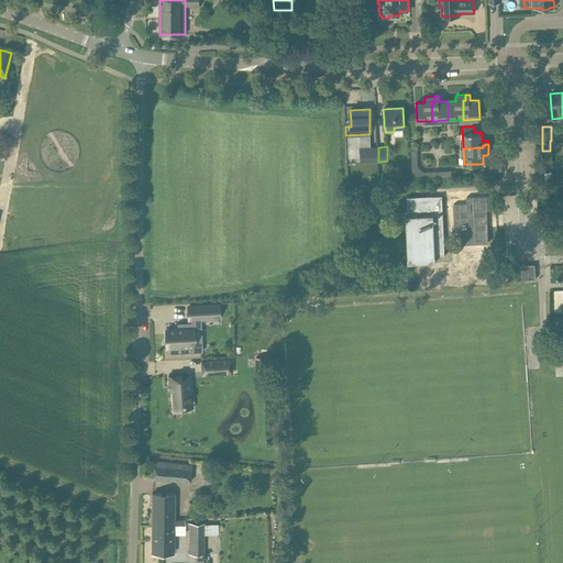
[(378,162),(378,147),(361,147),(362,162),(378,162)]
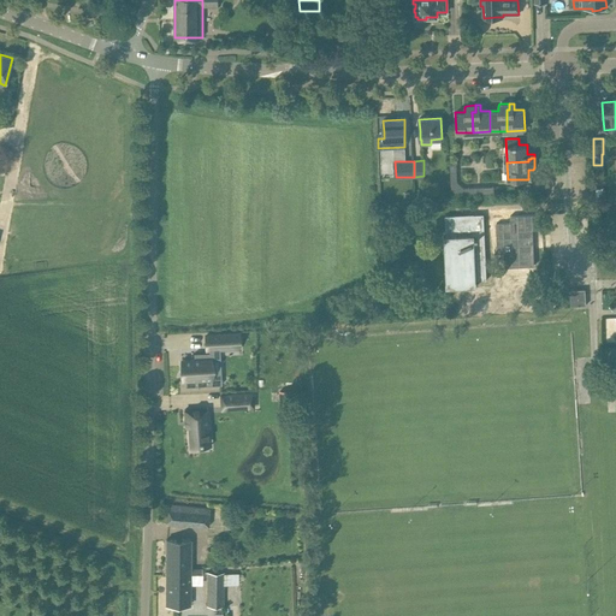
[(451,182),(451,189),(454,193),(461,184),(457,182),(451,182)]
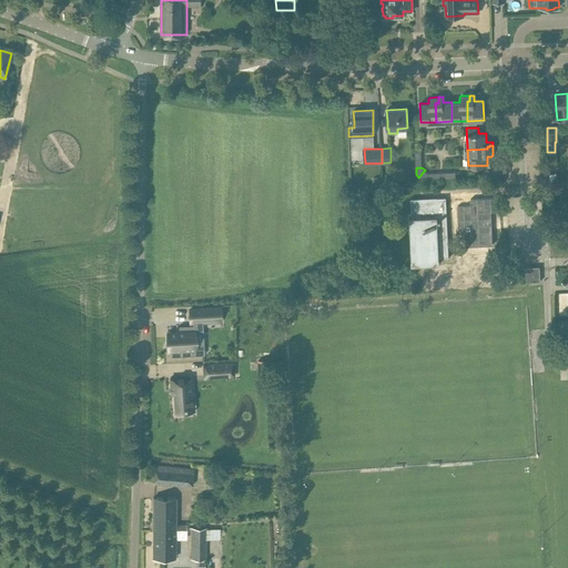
[(427,173),(425,170),(418,178),(422,180),(428,180),(427,173)]
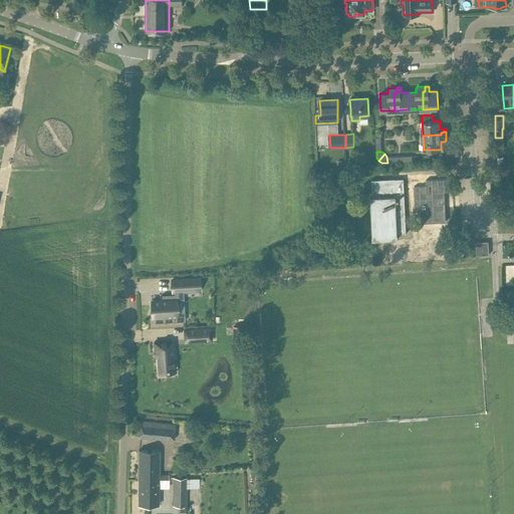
[(416,215),(447,214),(445,177),(414,178),(416,215)]
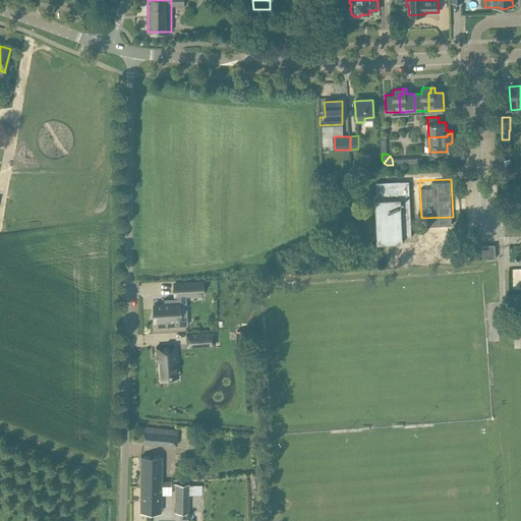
[(378,243),(393,242),(403,242),(403,237),(412,237),(409,181),(401,181),(401,182),(386,182),(377,182),(378,199),(375,199),(378,243)]
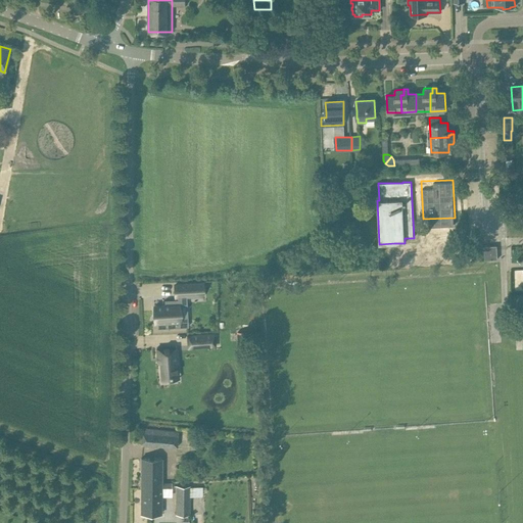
[(522,236),(507,237),(510,338),(522,337),(522,236)]
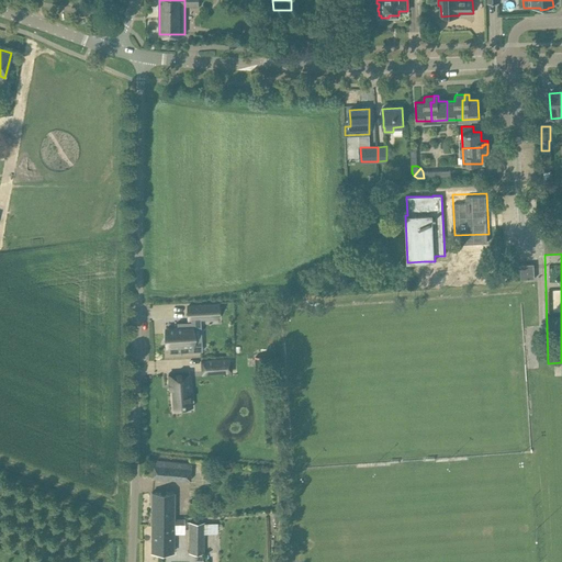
[(520,265),(520,269),(521,279),(535,278),(535,263),(520,265)]
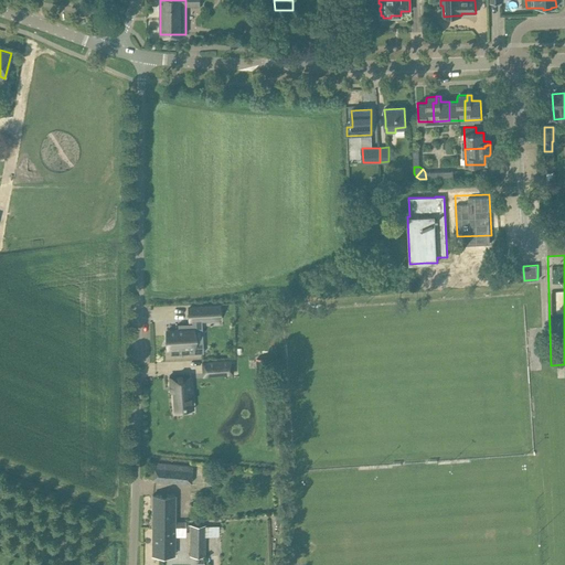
[(217,306),(189,308),(190,321),(192,321),(201,320),(219,319),(217,306)]
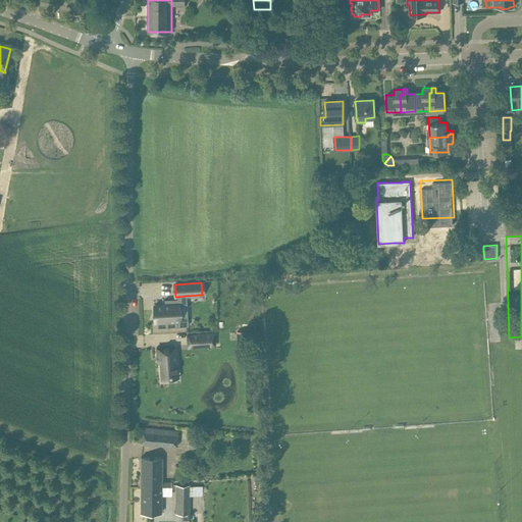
[(164,305),(154,306),(154,308),(155,321),(157,321),(157,327),(188,326),(188,325),(187,316),(178,316),(178,304),(177,299),(164,300),(164,305)]
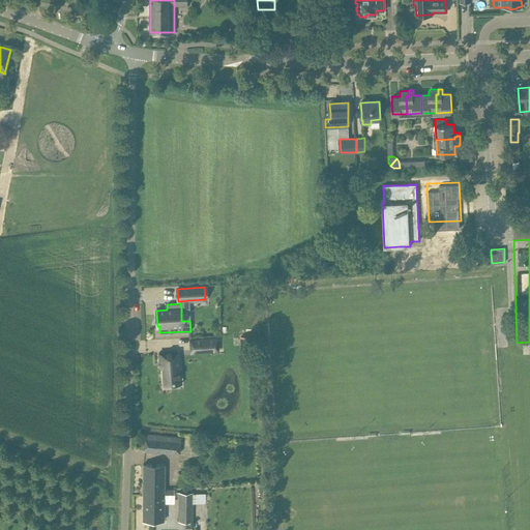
[(254,335),(243,336),(243,346),(248,346),(248,353),(255,352),(254,335)]
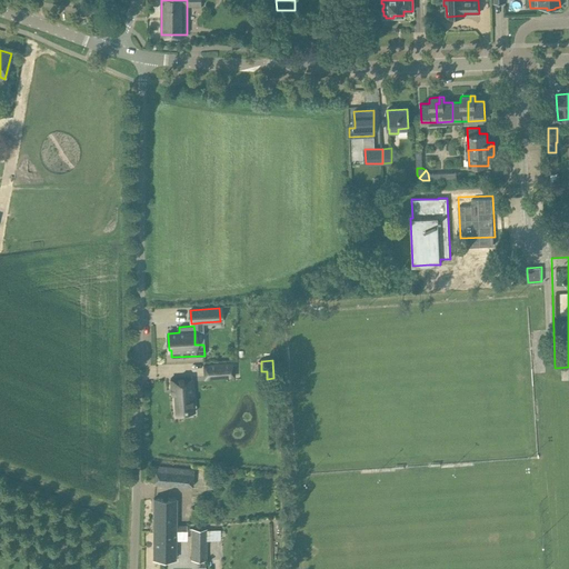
[(205,379),(217,378),(235,376),(233,363),(203,366),(205,379)]
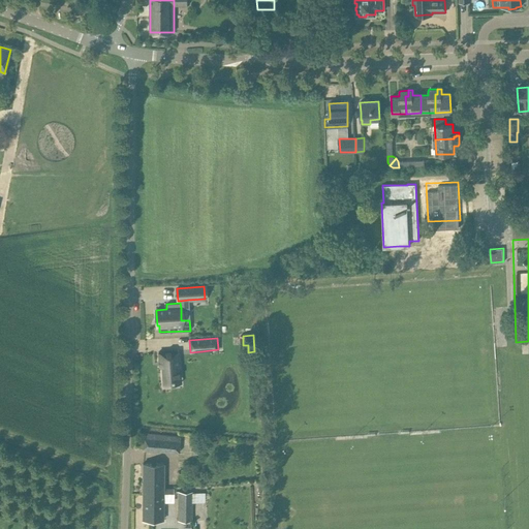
[(180,364),(177,364),(176,350),(158,351),(159,366),(162,366),(163,384),(165,384),(165,383),(163,383),(163,380),(170,379),(170,380),(174,380),(174,379),(181,379),(180,364)]
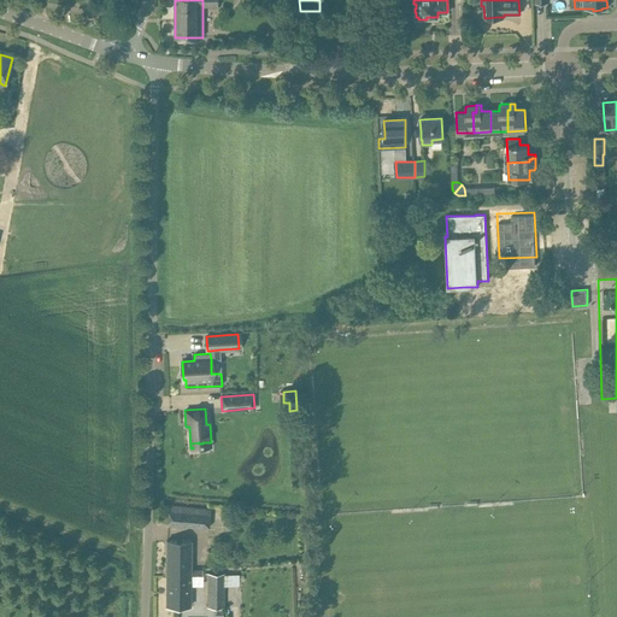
[(211,509),(180,505),(168,505),(165,523),(177,524),(209,528),(211,509)]
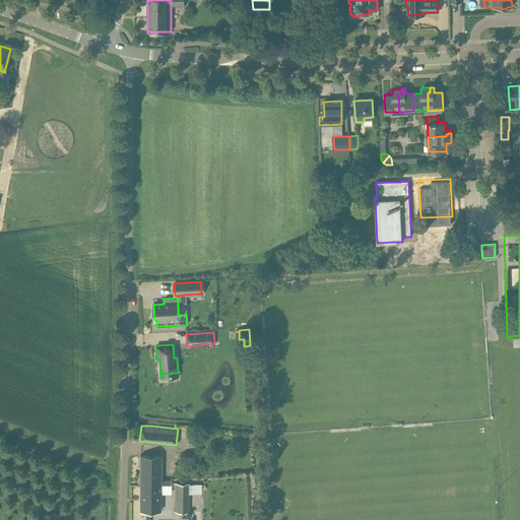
[(140,455),(140,484),(160,484),(160,456),(140,455)]
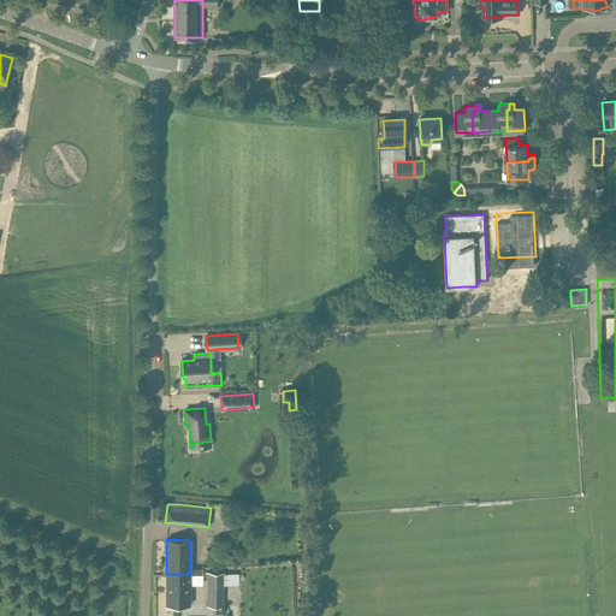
[(223,605),(223,573),(207,573),(207,605),(223,605)]
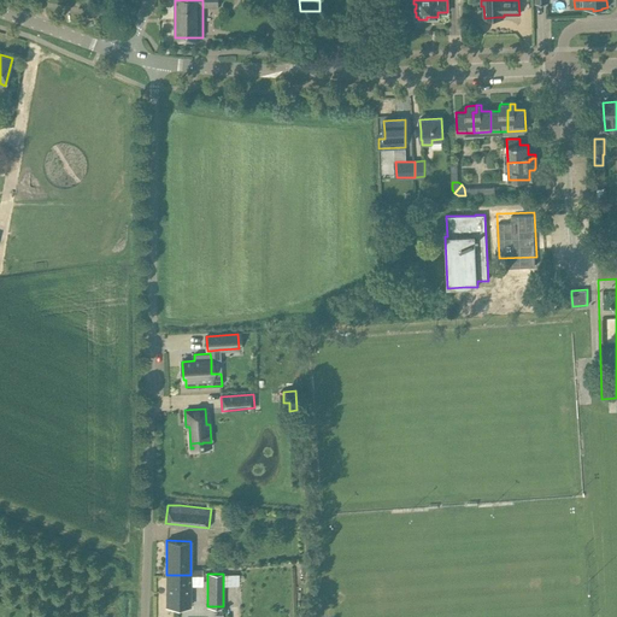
[(166,575),(166,606),(191,606),(191,575),(166,575)]
